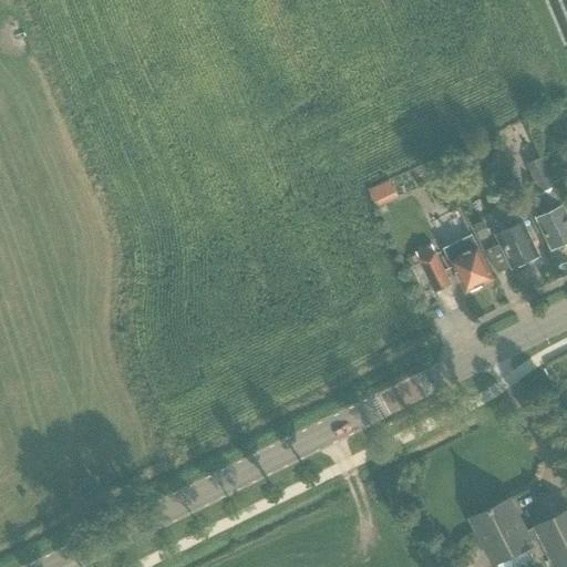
[(540,156),(525,164),(540,196),(548,212),(537,217),(552,250),(556,248),(558,249),(564,247),(566,244),(566,243),(566,214),(556,189),(540,156)]
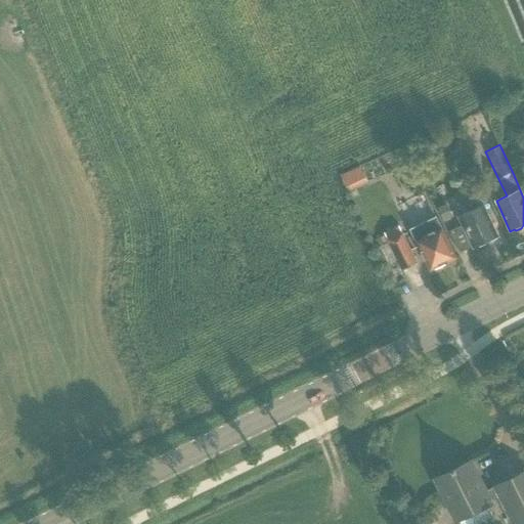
[(450,165),(455,176),(471,169),(466,157),(450,165)]
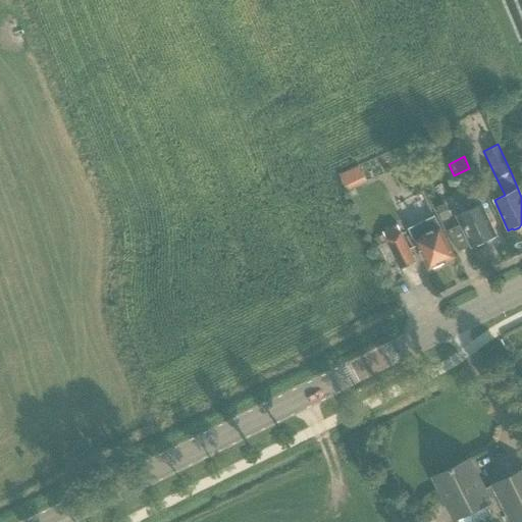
[(479,201),(483,199),(479,191),(465,197),(471,209),(457,215),(461,224),(449,230),(458,252),(471,246),(472,248),(475,246),(478,247),(484,244),(485,241),(496,236),(479,201)]
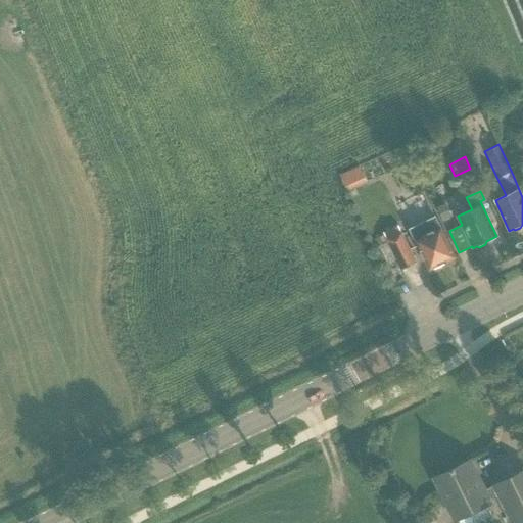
[(446,263),(445,260),(453,257),(433,216),(407,228),(415,243),(417,241),(430,268),(431,268),(432,270),(434,269),(444,264),(446,263)]
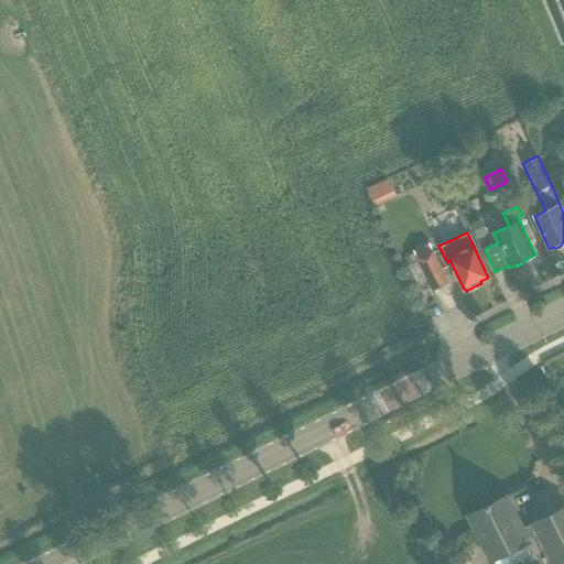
[(430,290),(447,282),(429,242),(411,249),(413,253),(409,256),(412,264),(416,262),(430,290)]
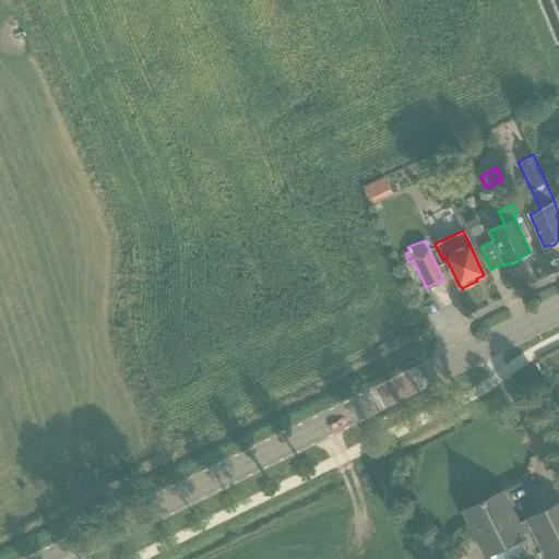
[(526,521),(518,526),(501,494),(465,512),(487,556),(523,538),(521,534),(531,530),(545,558),(558,558),(558,503),(526,521)]
